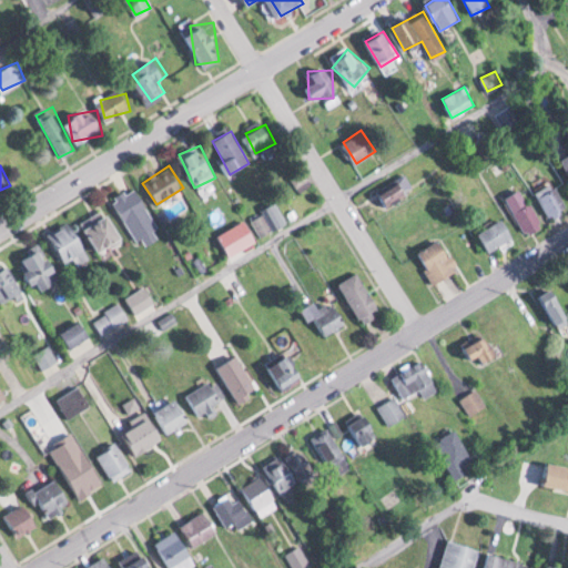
[(379,189),(386,204),(408,194),(402,179),(379,189)]
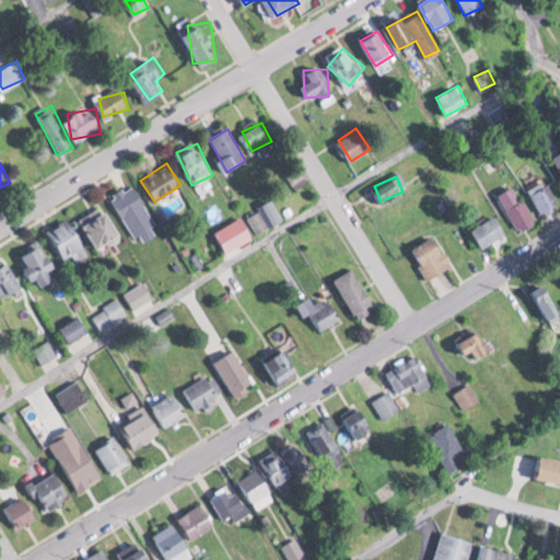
[(527,189),(544,214),(559,203),(544,178),(527,189)]
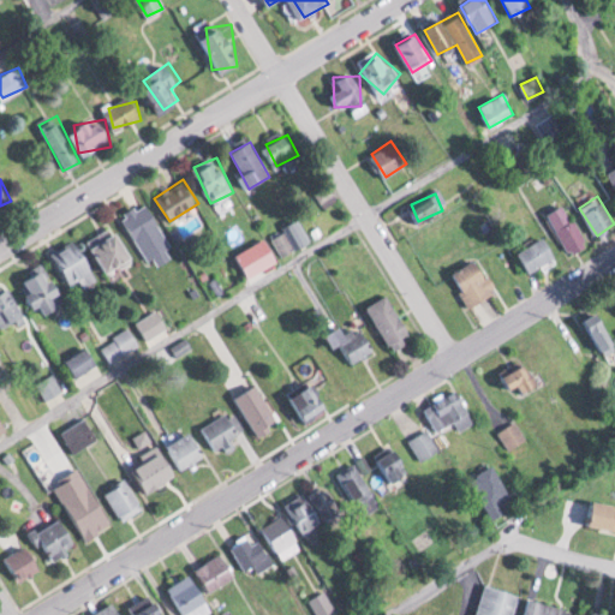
[(147,261),(171,249),(147,202),(124,214),(147,261)]
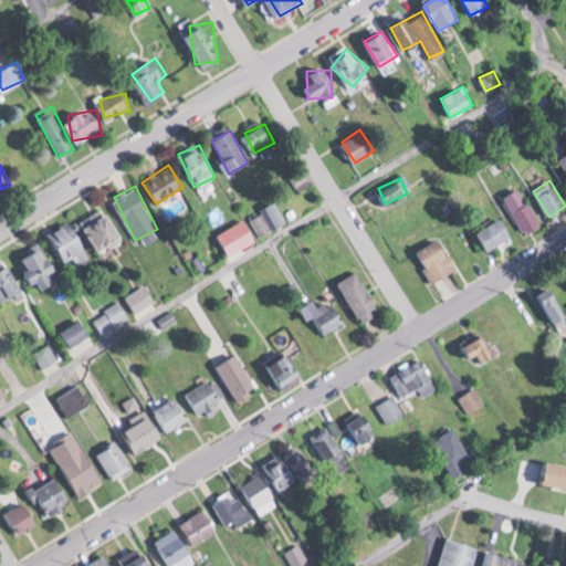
[(526,233),(542,223),(517,187),(502,197),(526,233)]
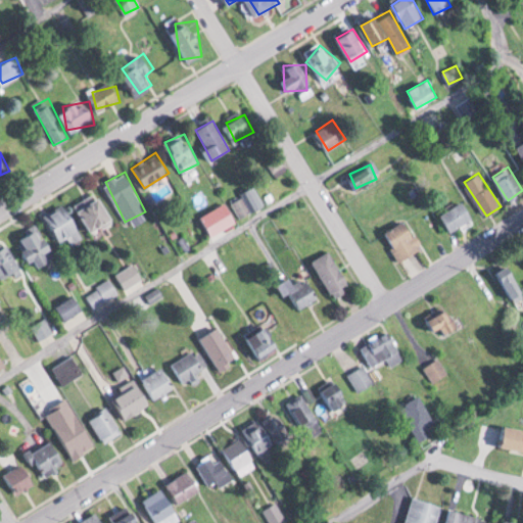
[(114,221),(101,196),(80,207),(93,232),(114,221)]
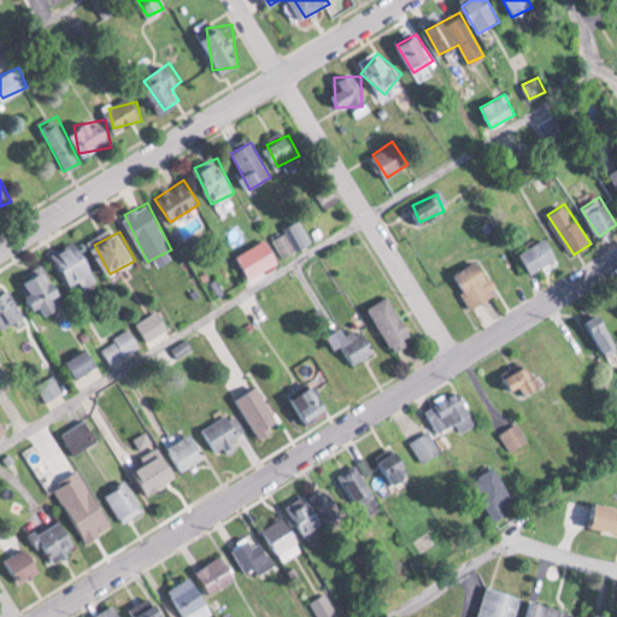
[(294,247),(285,233),(275,239),(285,253),(294,247)]
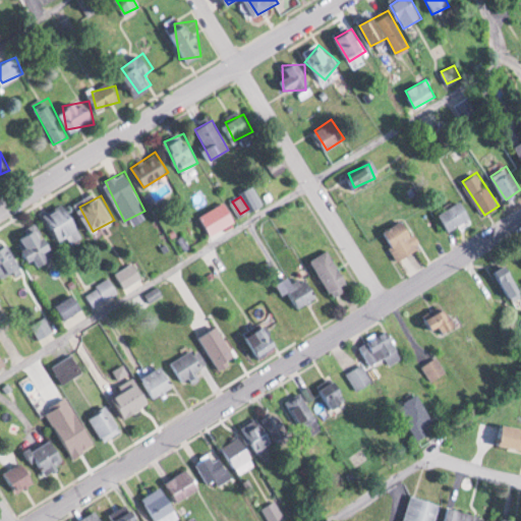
[(471,217),(461,199),(439,213),(449,230),(471,217)]
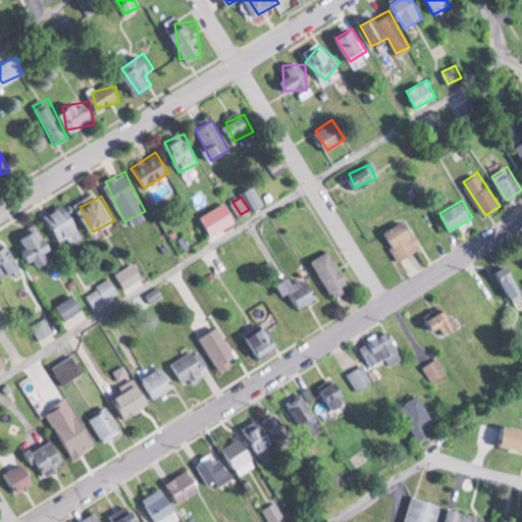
[(49,220),(60,246),(83,236),(71,210),(49,220)]
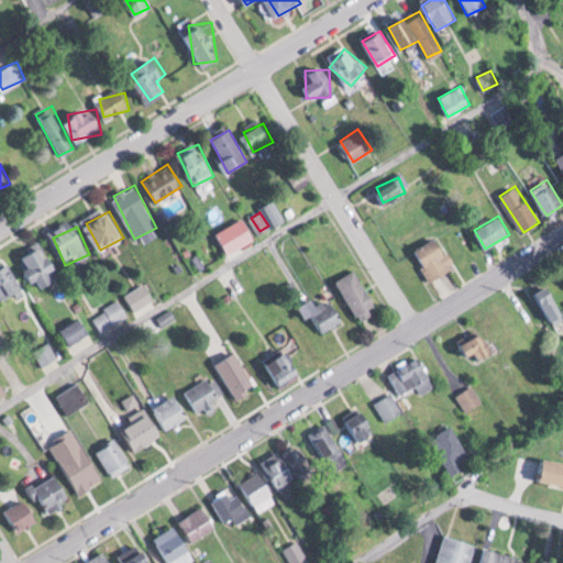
[(454,267),(439,236),(416,249),(431,279),(454,267)]
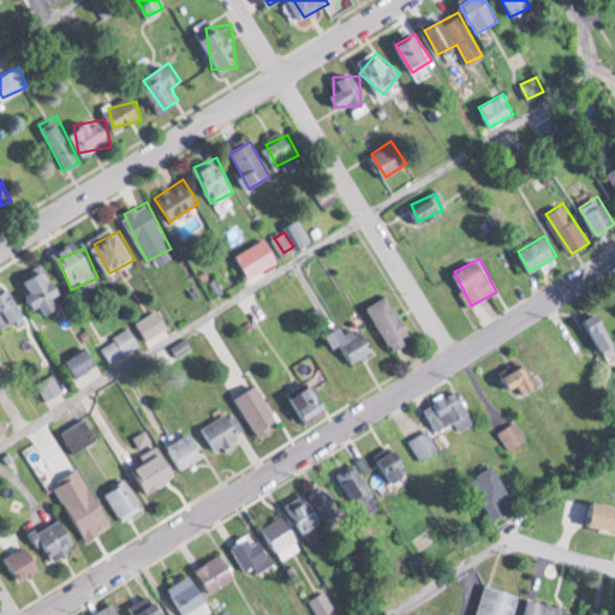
[(25,279),(39,308),(64,296),(51,268),(25,279)]
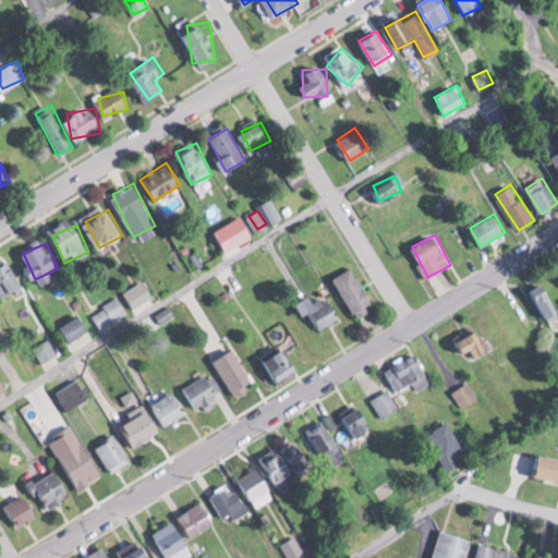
[(5,255),(0,257),(0,289),(4,298),(24,286),(5,255)]
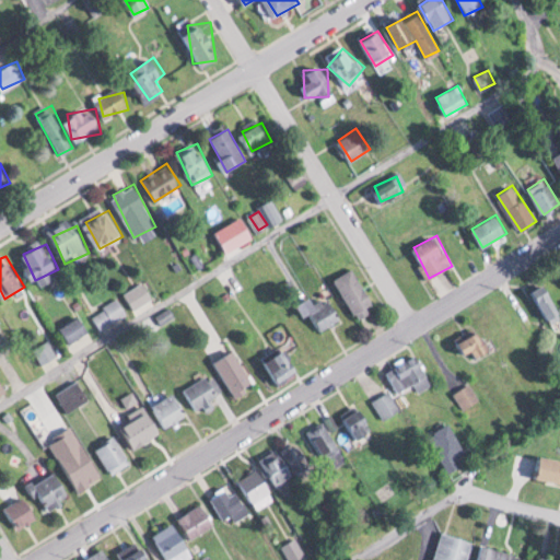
[(361,318),(377,307),(353,267),(336,278),(361,318)]
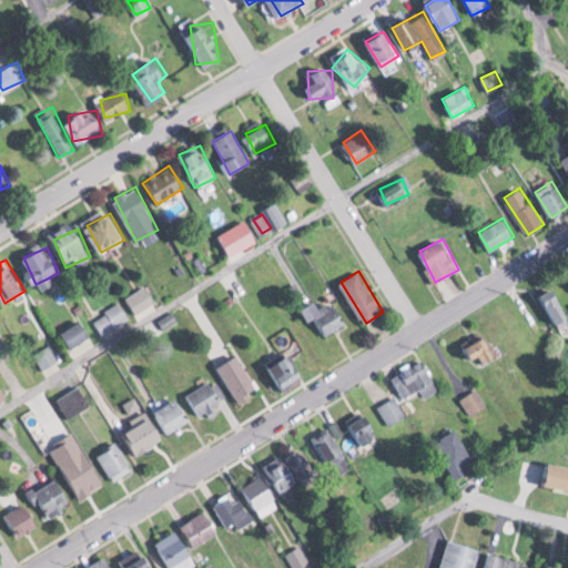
[(567,320),(567,311),(555,287),(538,296),(556,326),(567,320)]
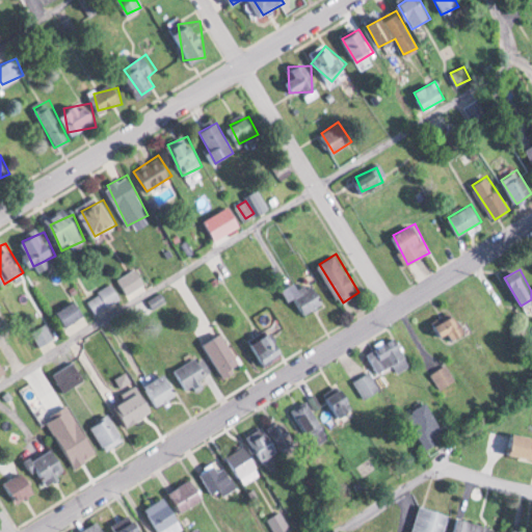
[(300,286),(295,281),(285,288),(303,315),(324,299),(310,278),(300,286)]
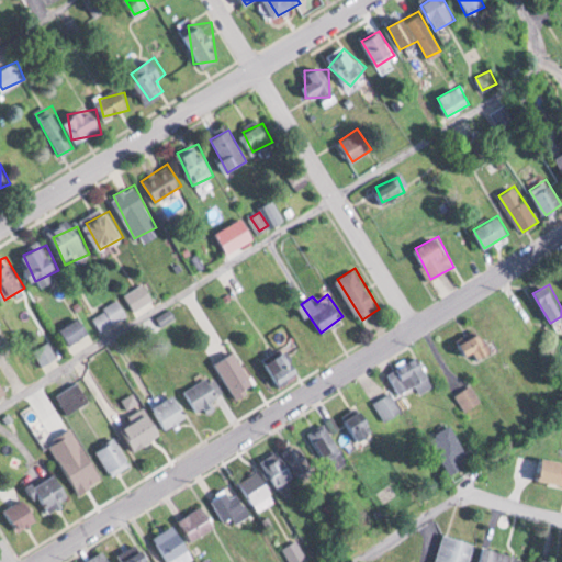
[(127,314),(119,299),(92,313),(102,329),(127,314)]
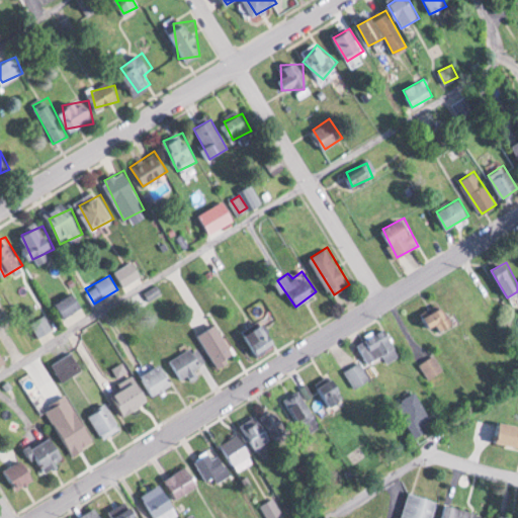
[(54,299),(66,317),(84,305),(72,287),(54,299)]
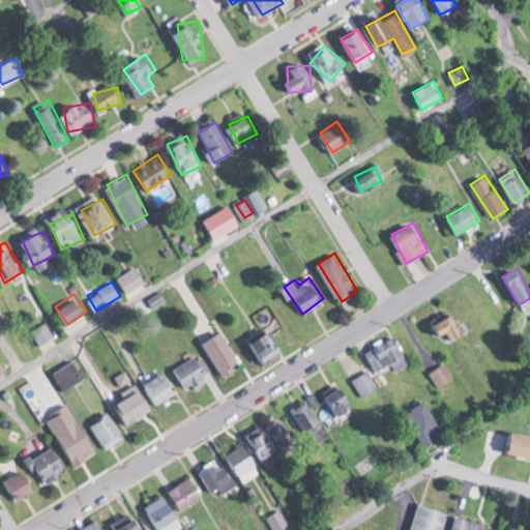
[(438,317),(445,340),(464,332),(457,311),(438,317)]
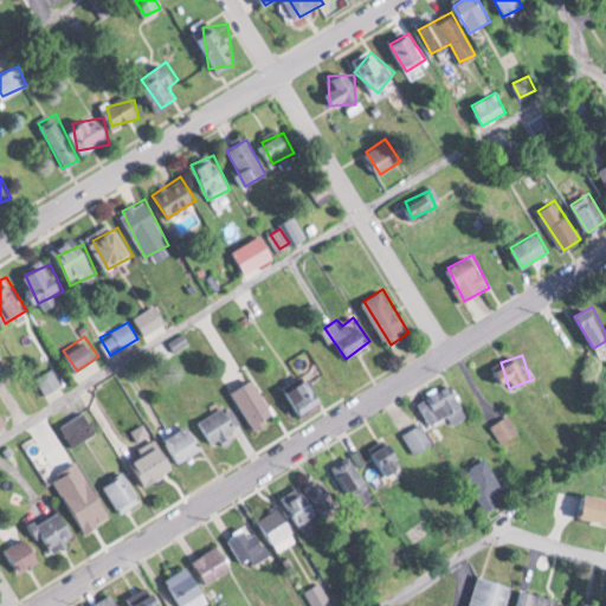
[(60,387),(56,368),(37,373),(42,391),(60,387)]
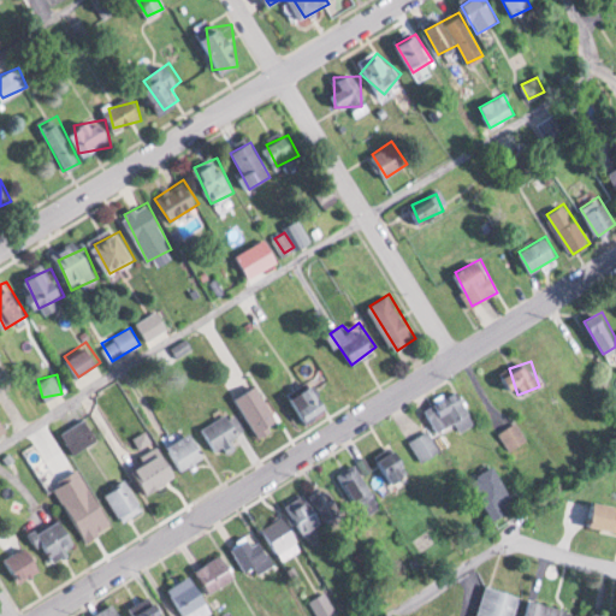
[(312,419),(332,404),(314,379),(294,392),(312,419)]
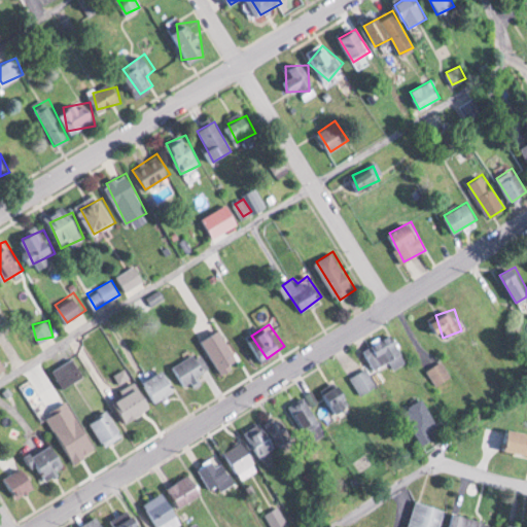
[(242,361),(219,328),(203,340),(225,373),(242,361)]
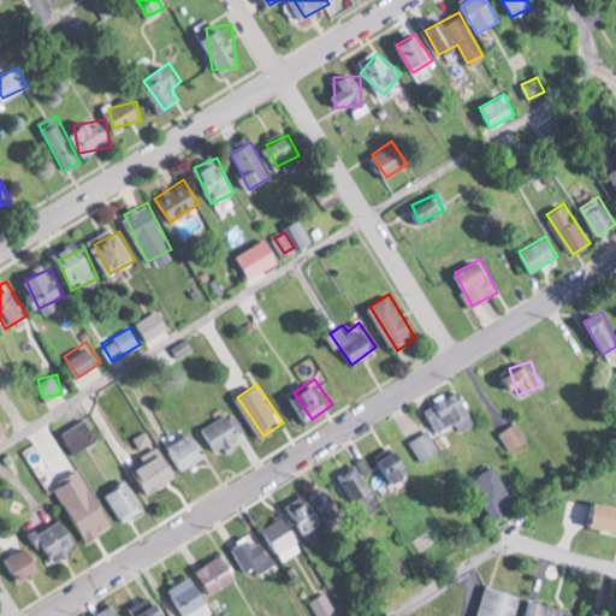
[(460,430),(475,421),(458,390),(425,409),(437,431),(455,420),(460,430)]
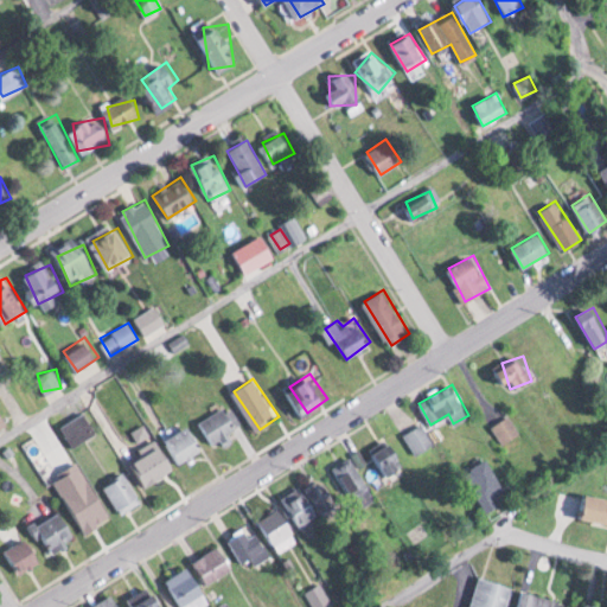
[(215,445),(241,429),(225,404),(200,420),(215,445)]
